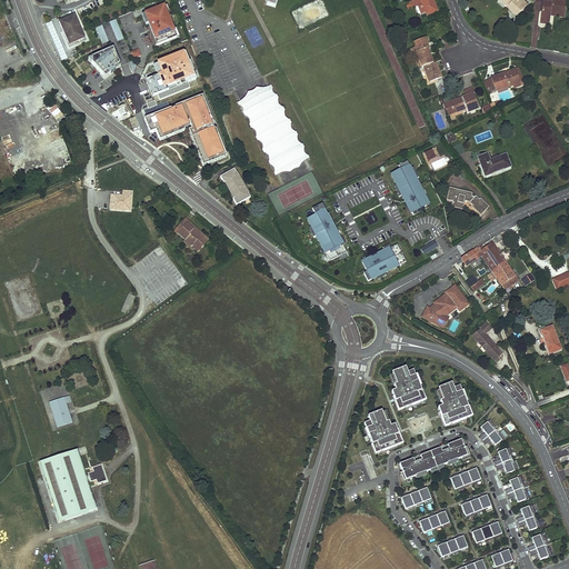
[(421,0),(422,5),(426,12),(427,16),(438,11),(433,1),(432,1),(431,0),(421,0)]
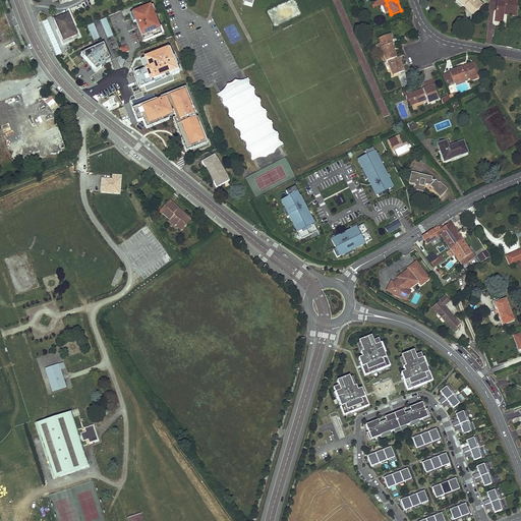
[(459,0),(458,0),(458,1),(467,9),(468,7),(459,0)]
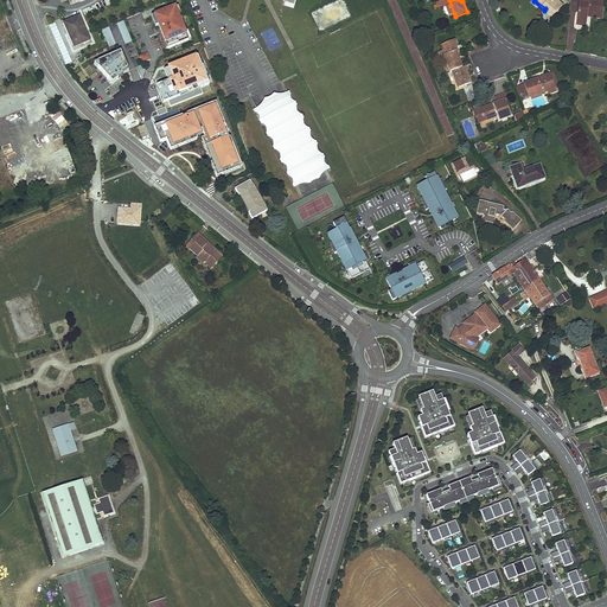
[(535,0),(545,8),(544,11),(551,17),(562,6),(555,0),(535,0)]
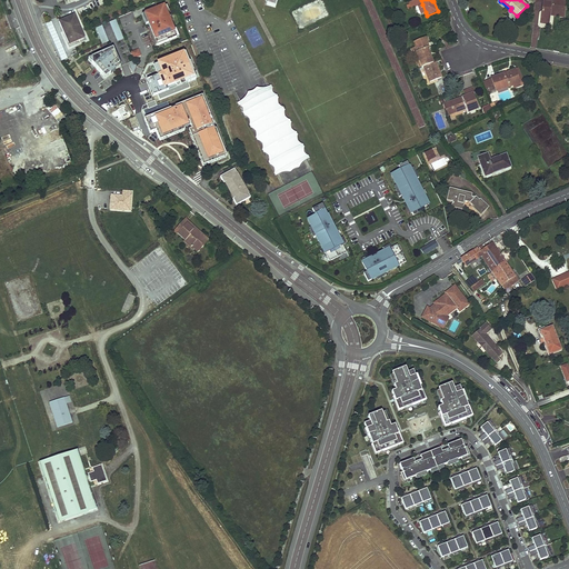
[(566,1),(557,0),(543,0),(541,23),(549,25),(550,16),(550,12),(565,13),(566,1)]
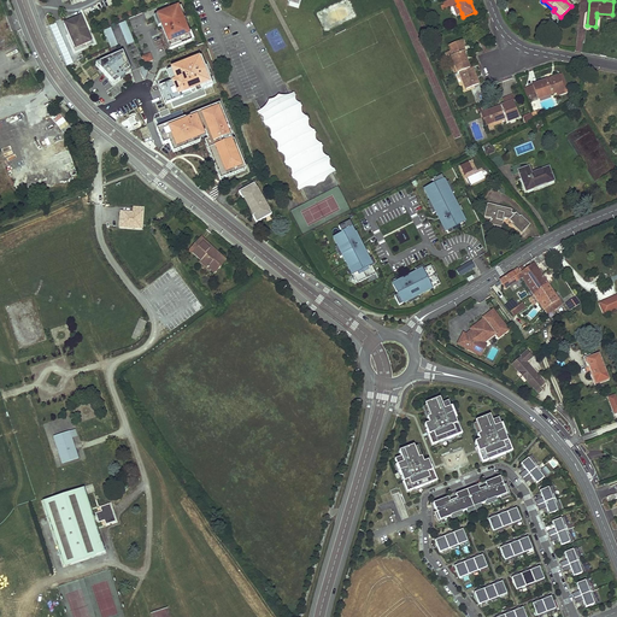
[(178,9),(157,17),(170,51),(192,41),(178,9)]
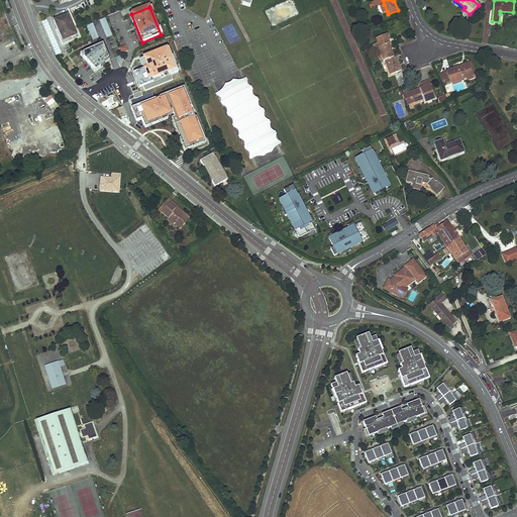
[(68,14),(55,20),(64,40),(77,34),(68,14)]
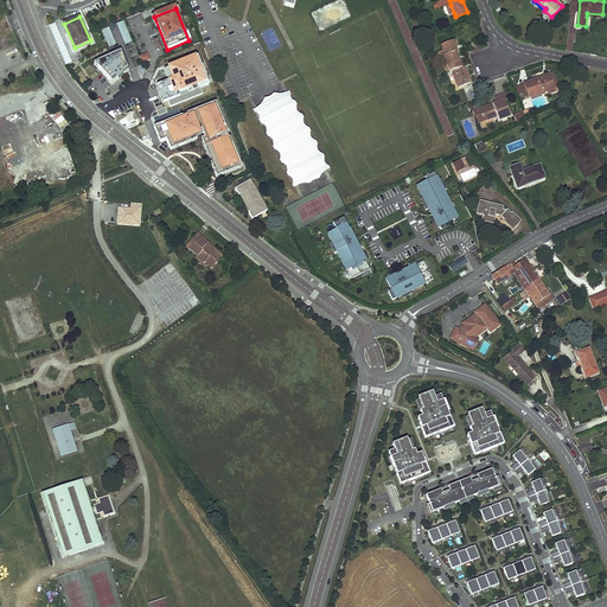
[(117,24),(125,44),(132,42),(123,21),(117,24)]
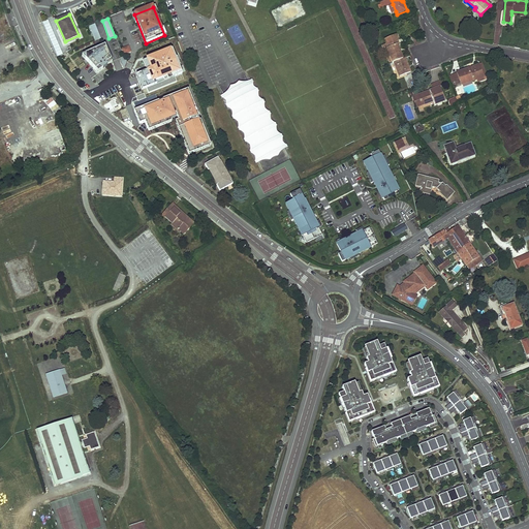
[(56,21),(55,21),(63,41),(65,41),(56,21)]
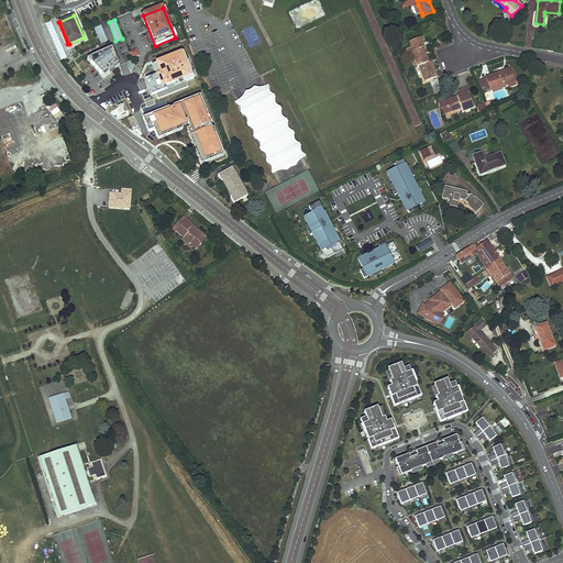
[(95,28),(101,44),(107,41),(101,25),(95,28)]
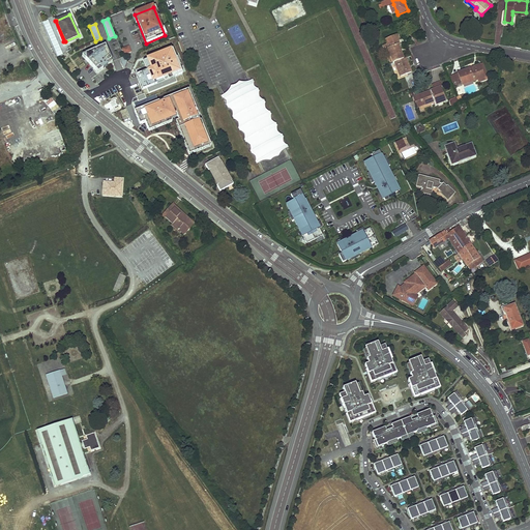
[(396,35),(386,39),(388,45),(386,45),(387,49),(388,49),(390,52),(389,53),(393,63),(394,62),(404,59),(400,50),(399,51),(399,50),(400,49),(398,45),(396,41),(399,40),(396,35)]
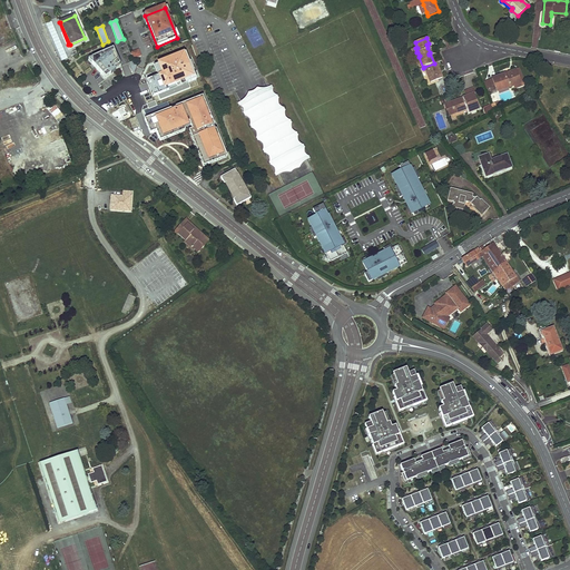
[(190,53),(192,58),(196,56),(190,39),(182,42),(186,56),(190,53)]
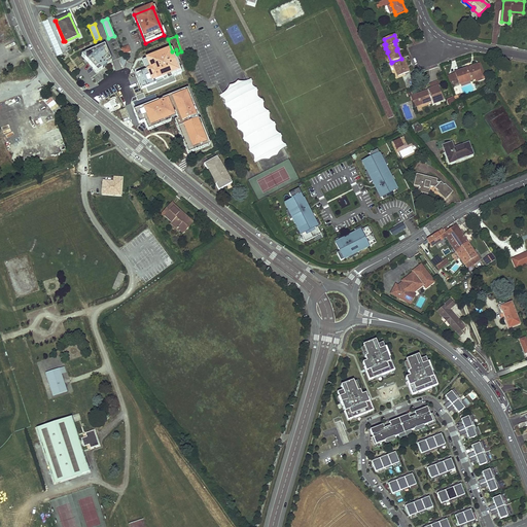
[(384,44),(381,46),(382,50),(384,49),(389,64),(391,63),(387,53),(388,51),(386,48),(385,48),(384,44)]
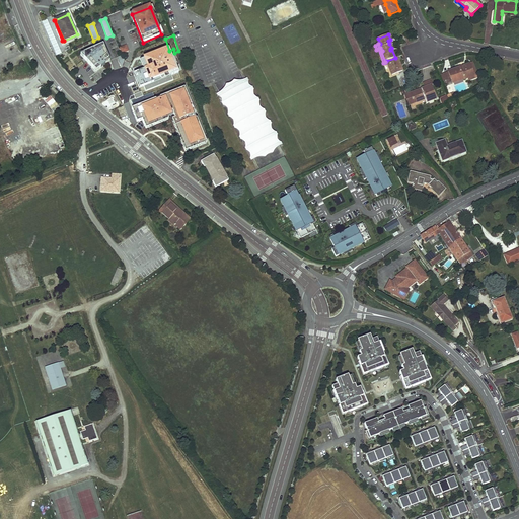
[(103,45),(80,55),(96,71),(105,64),(104,63),(109,59),(103,45)]
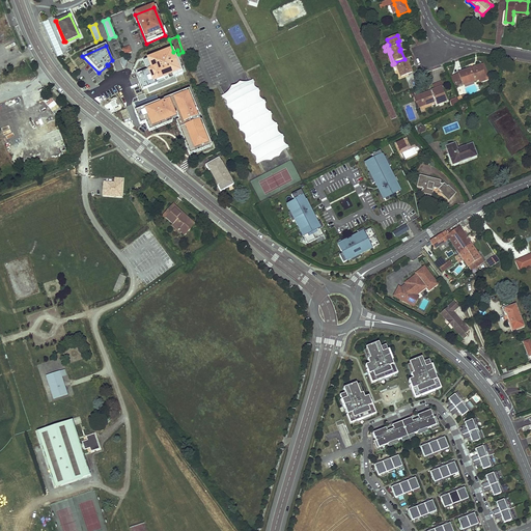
[(130,47),(122,50),(126,55),(132,53),(130,47)]
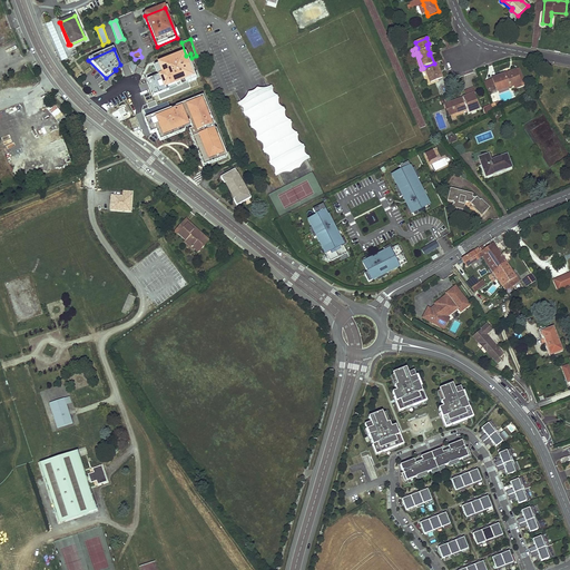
[(177,62),(165,67),(168,78),(170,77),(173,76),(177,87),(187,82),(183,72),(182,72),(177,62)]
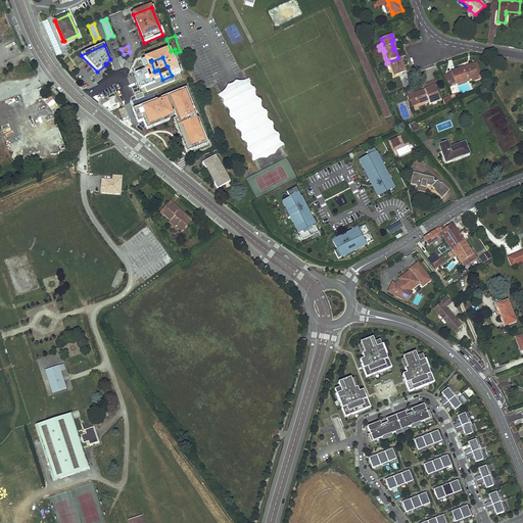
[(398,58),(389,61),(395,76),(406,72),(400,57),(398,58)]
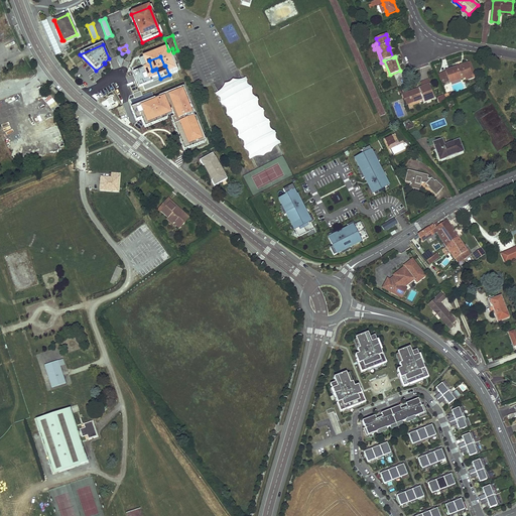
[(470,62),(468,63),(472,76),(466,78),(467,80),(475,77),(470,62)]
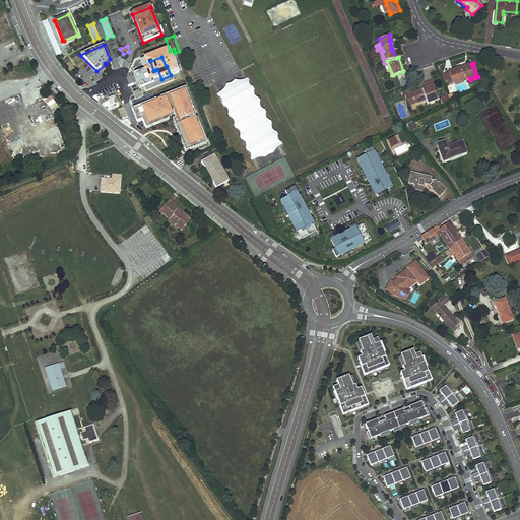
[(461,67),(450,72),(452,79),(454,83),(469,78),(475,76),(471,64),(463,66),(463,67),(461,68),(461,67)]
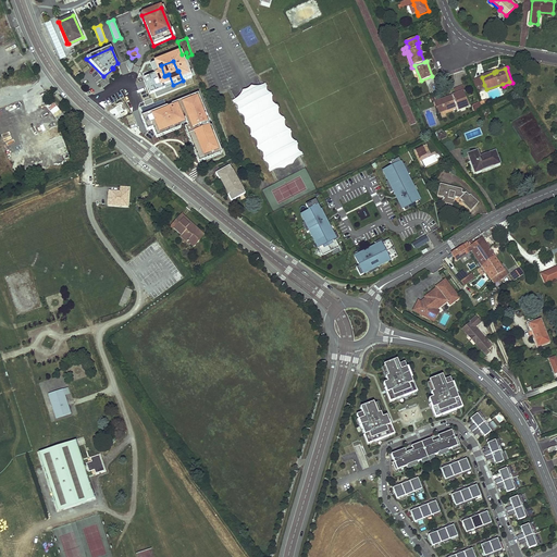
[(477,87),(484,85),(482,77),(474,79),(477,87)]
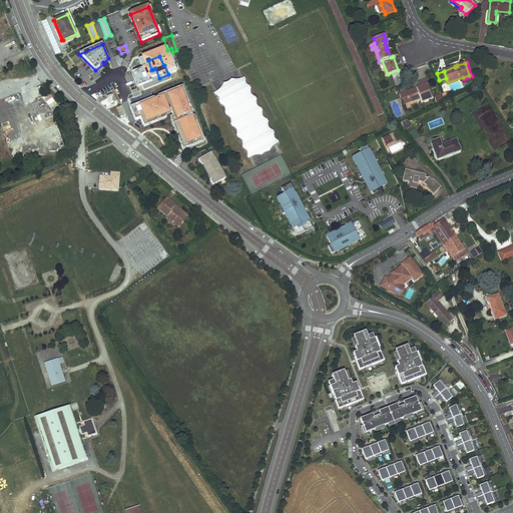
[(276,143),(241,79),(216,92),(250,156),(276,143)]
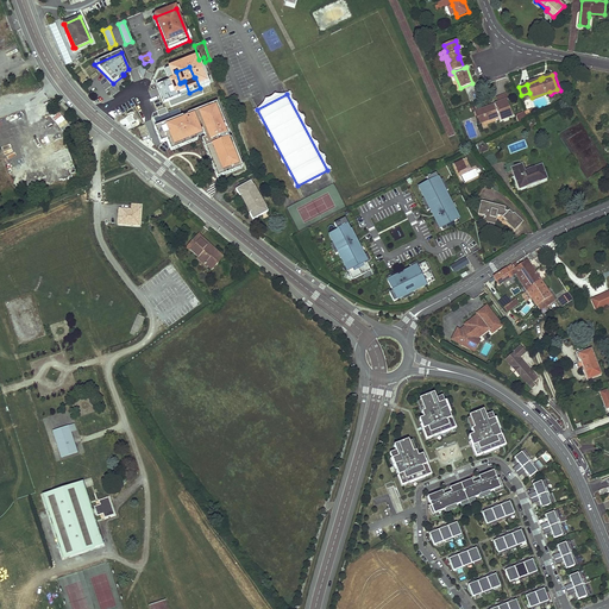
[(498,102),(476,111),(479,119),(484,117),(487,121),(498,117),(501,120),(512,115),(506,100),(498,102)]
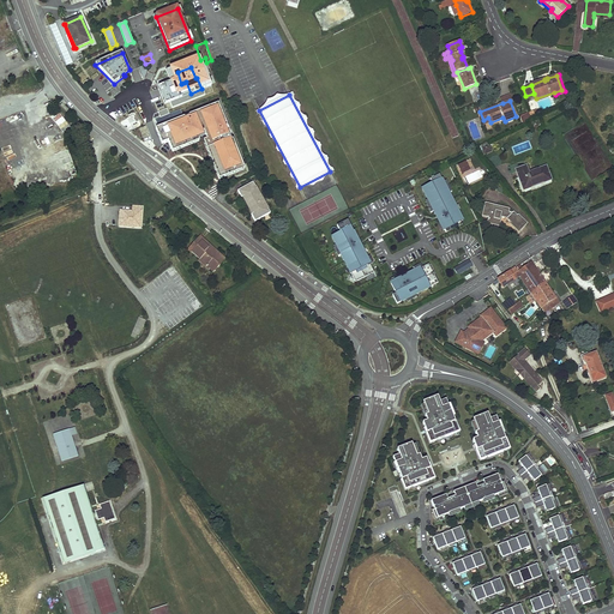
[(234,146),(230,136),(232,136),(218,104),(190,116),(190,118),(180,122),(179,120),(158,128),(164,143),(168,142),(172,149),(205,136),(222,179),(245,169),(235,145),(234,146)]
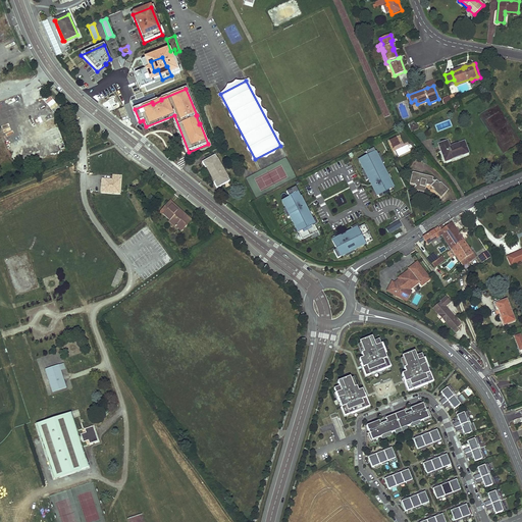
[(408,95),(406,96),(410,106),(417,104),(415,100),(411,102),(408,95)]
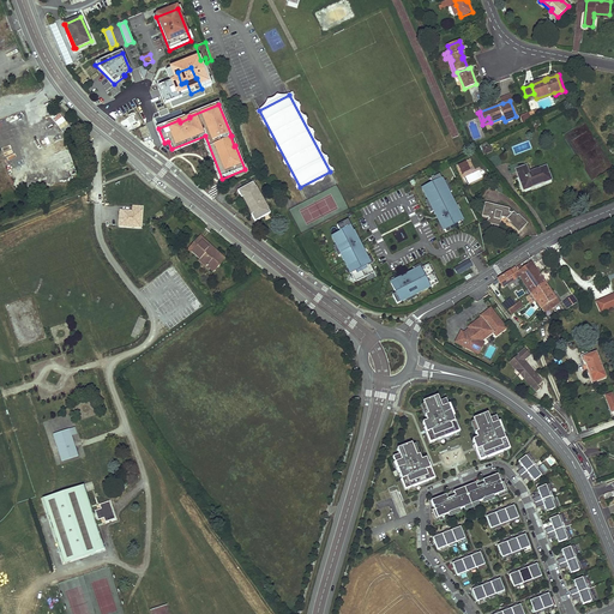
[(59,113),(52,119),(64,133),(71,126),(59,113)]
